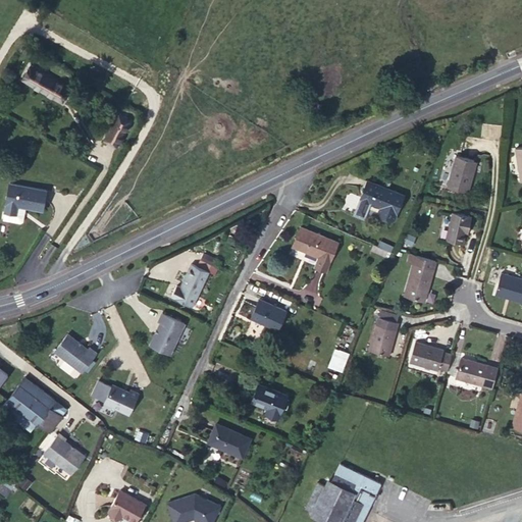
[(57,81),(31,66),(23,80),(63,101),(70,88),(57,81)]
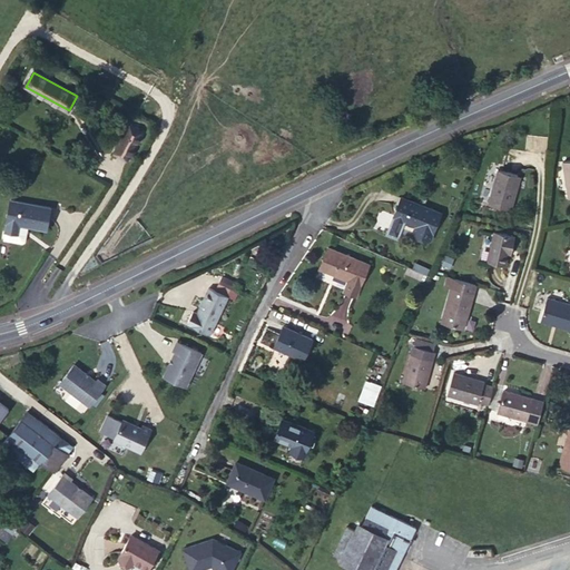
[(64,87),(62,88),(77,96),(78,95),(64,87)]
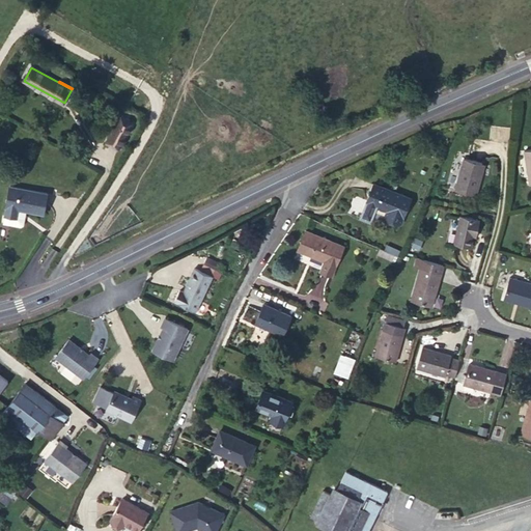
[(118,149),(133,122),(120,116),(116,123),(110,136),(106,143),(118,149)]
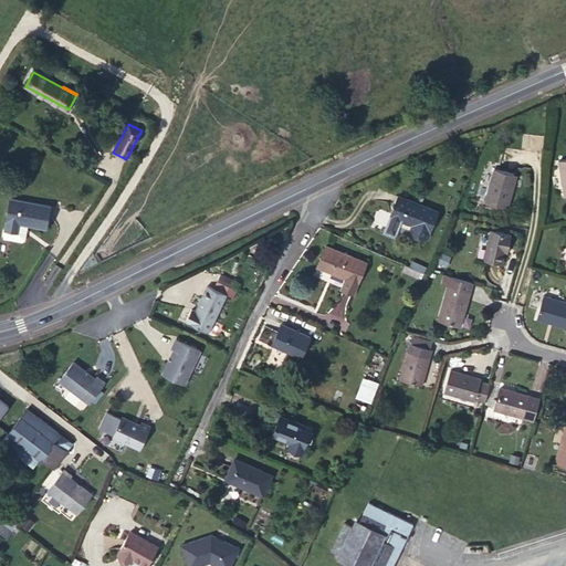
[(115,144),(117,145),(124,132),(123,130),(115,144)]
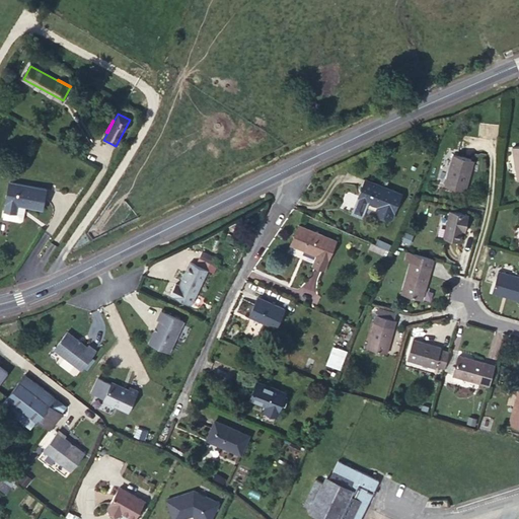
[(471,159),(453,154),(445,186),(465,192),(471,170),(469,169),(471,159)]
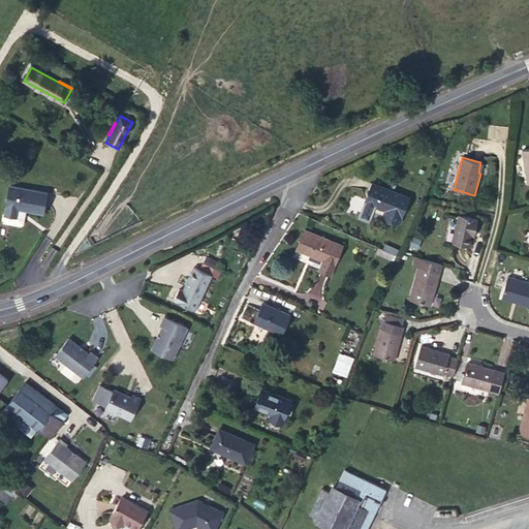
[(400,221),(409,197),(373,183),(365,201),(386,210),(384,215),(400,221)]
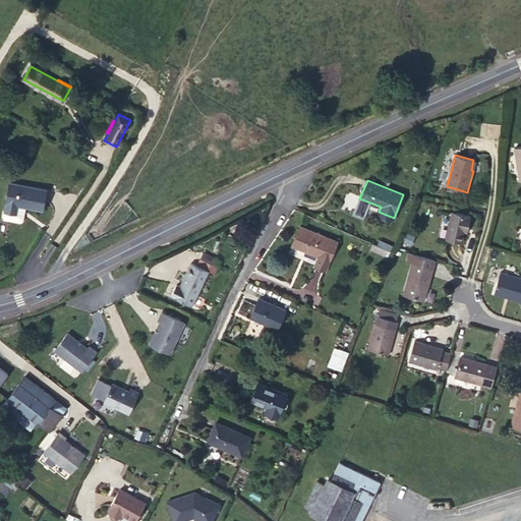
[(43,210),(47,189),(10,182),(5,211),(16,213),(18,205),(25,207),(43,210)]
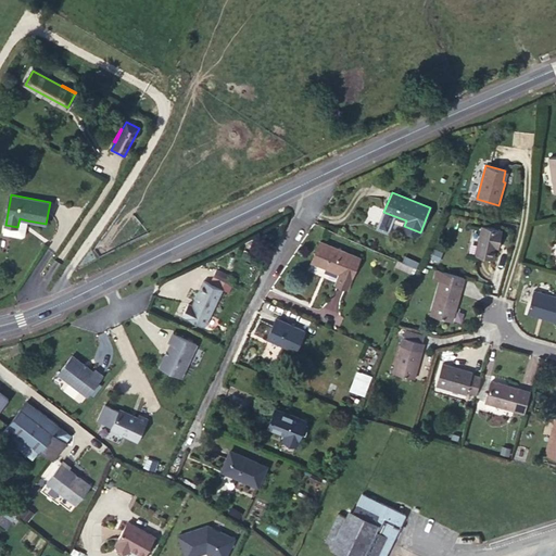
[(17,227),(5,225),(4,234),(21,237),(25,234),(27,220),(20,218),(17,227)]
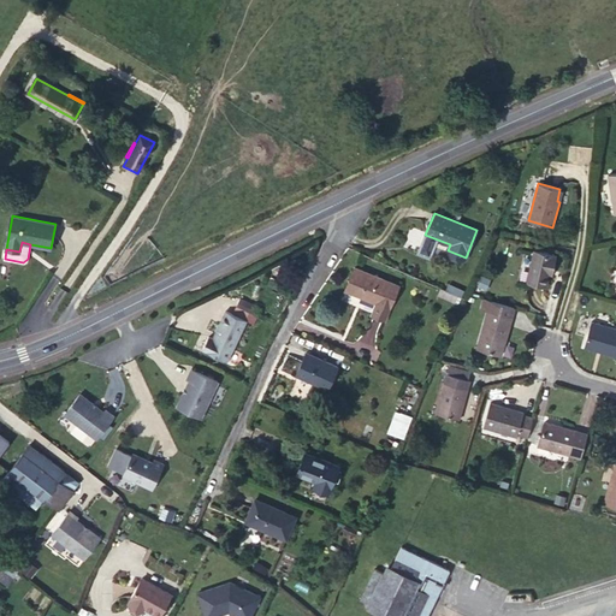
[(534,250),(527,282),(546,286),(550,268),(554,270),(556,255),(534,250)]
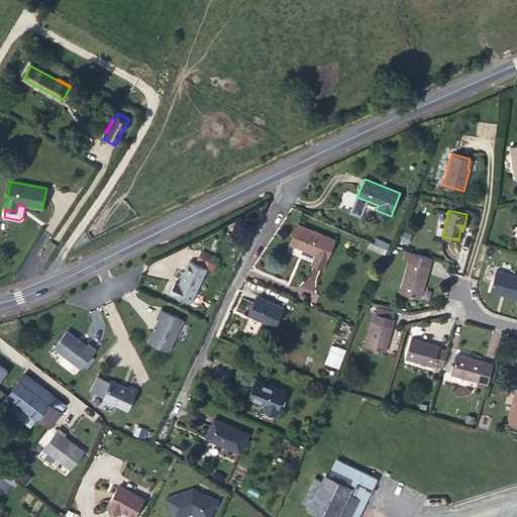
[(323,268),(335,239),(298,224),(290,243),(303,248),(303,246),(316,252),(312,264),(323,268)]
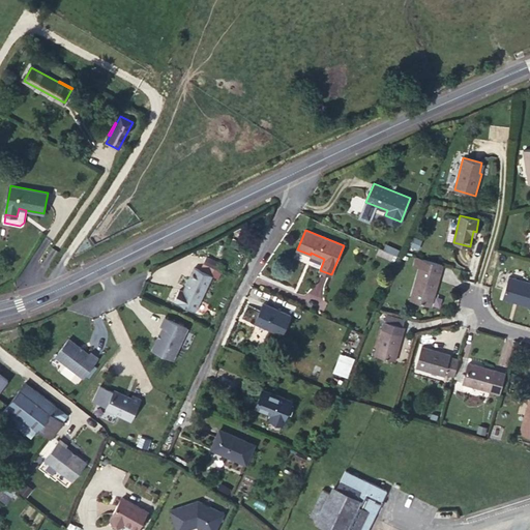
[(417,251),(421,242),(414,239),(411,248),(417,251)]
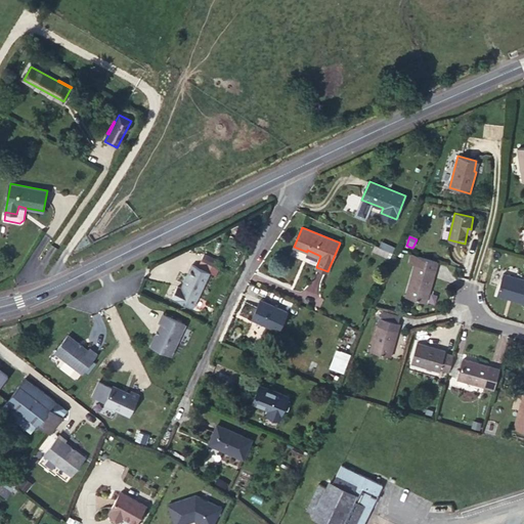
[(389,251),(375,245),(373,250),(387,257),(389,251)]
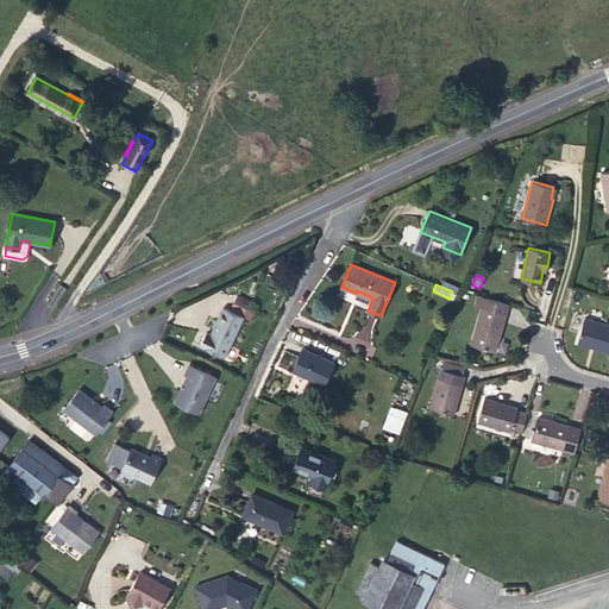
[(472,345),(495,351),(503,322),(502,322),(504,314),(506,314),(508,305),(479,296),(476,307),(482,308),(472,345)]
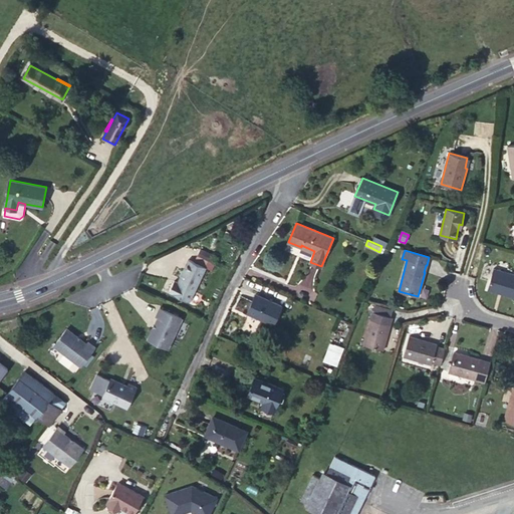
[(169,291),(190,301),(206,267),(189,259),(178,282),(175,281),(169,291)]
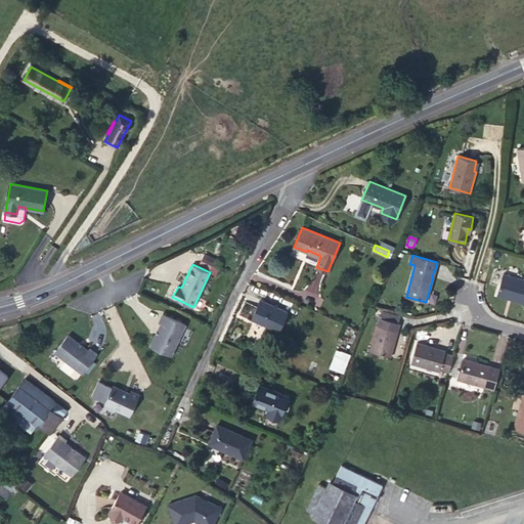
[(523,302),(523,279),(503,273),(497,295),(523,302)]
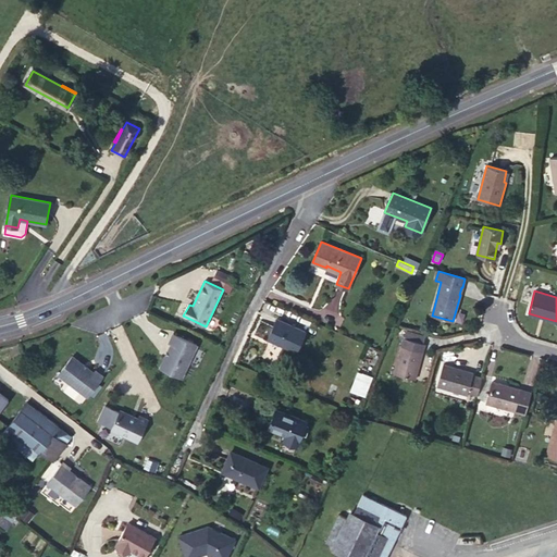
[(297,351),(306,331),(277,319),(269,337),(284,344),(283,346),(297,351)]
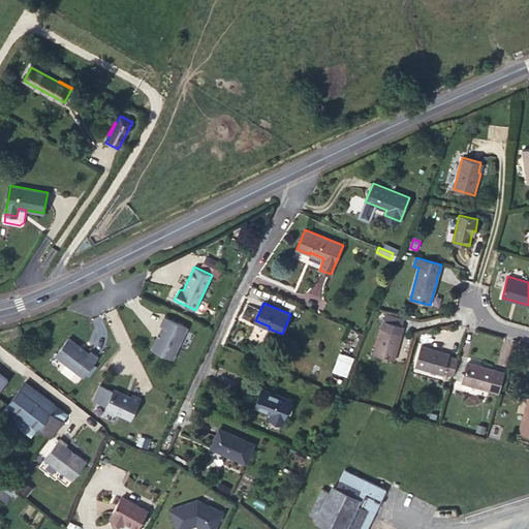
[(152,349),(173,359),(187,328),(164,316),(160,325),(163,327),(152,349)]
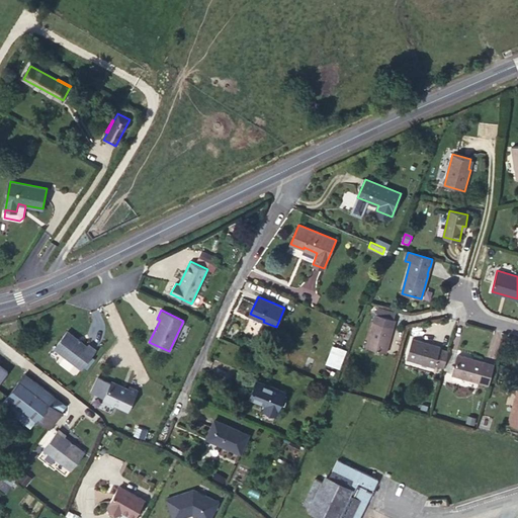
[(385,353),(396,319),(375,314),(366,347),(385,353)]
